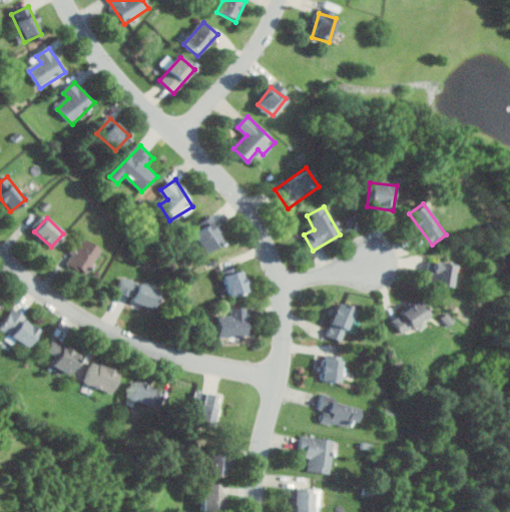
[(205,252),(227,240),(215,219),(193,231),(205,252)]
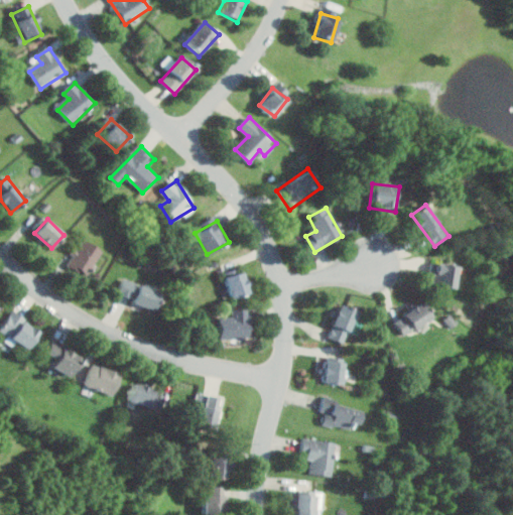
[(104,252),(87,240),(70,265),(88,277),(104,252)]
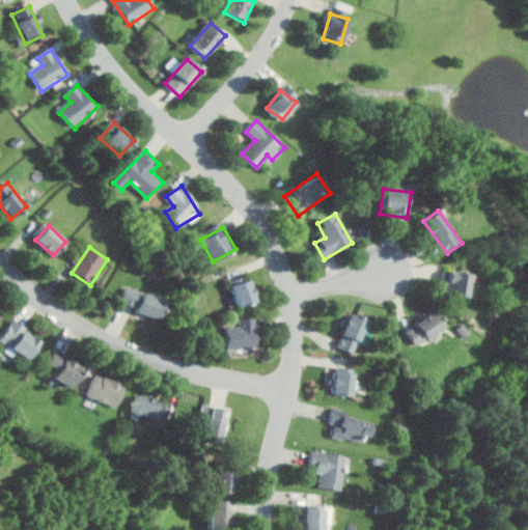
[(446,295),(469,297),(471,273),(447,271),(446,295)]
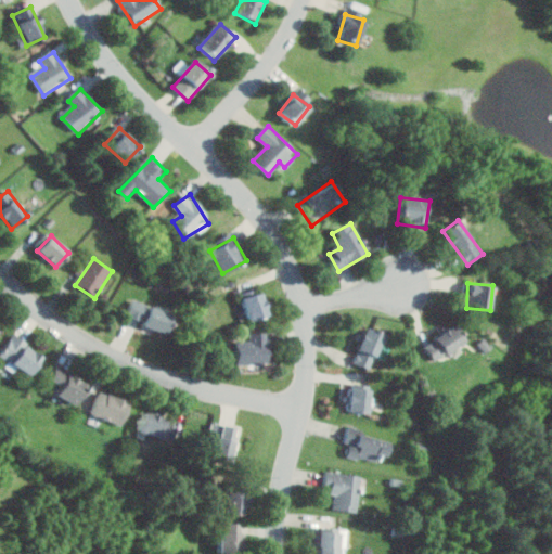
[(268,316),(261,293),(243,297),(249,321),(268,316)]
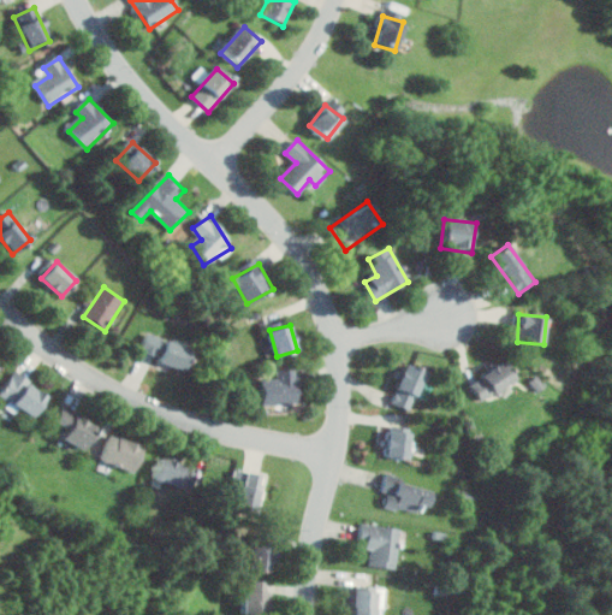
[(156,358),(156,360),(183,371),(191,350),(150,332),(142,352),(156,358)]
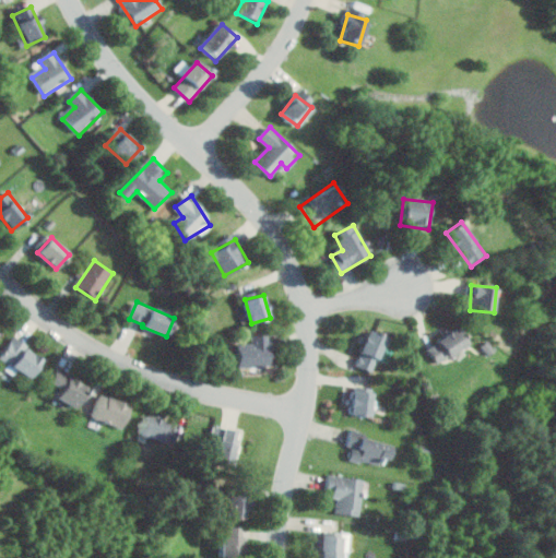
[(469,343),(458,328),(428,348),(439,364),(469,343)]
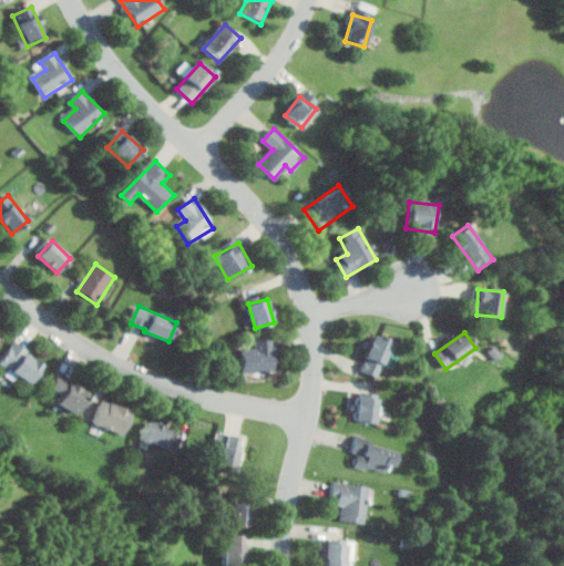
[(379,379),(392,342),(375,336),(360,372),(379,379)]
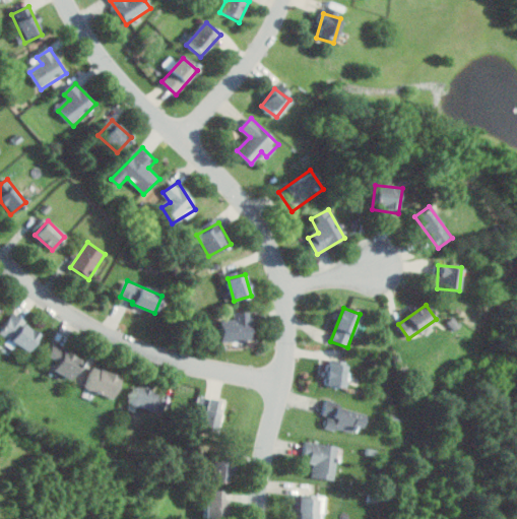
[(236,313),(236,320),(222,320),(222,341),(252,341),(252,313),(236,313)]
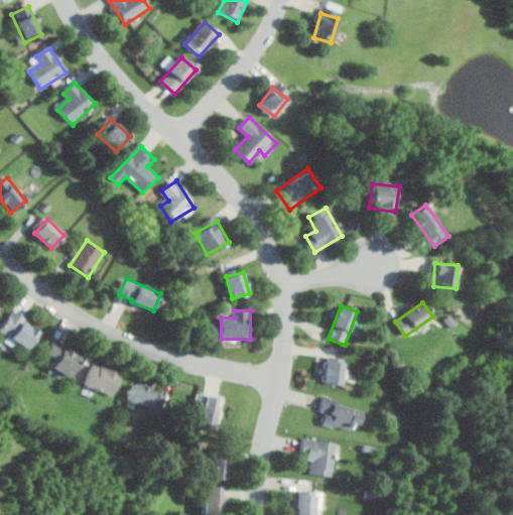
[(0,330),(24,350),(39,332),(14,311),(0,330)]
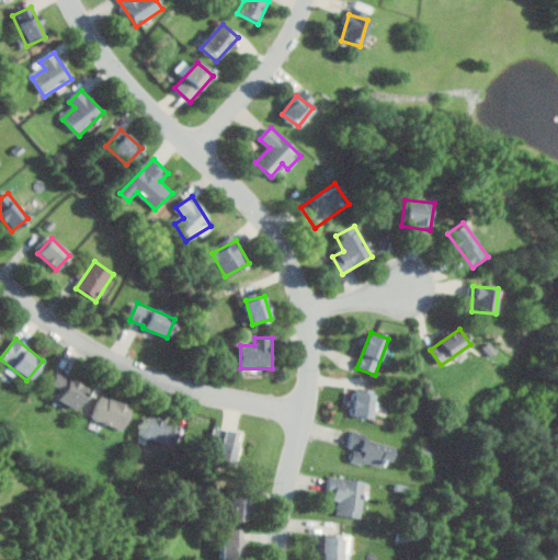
[(71,410),(88,391),(61,368),(47,384),(57,391),(54,395),(71,410)]
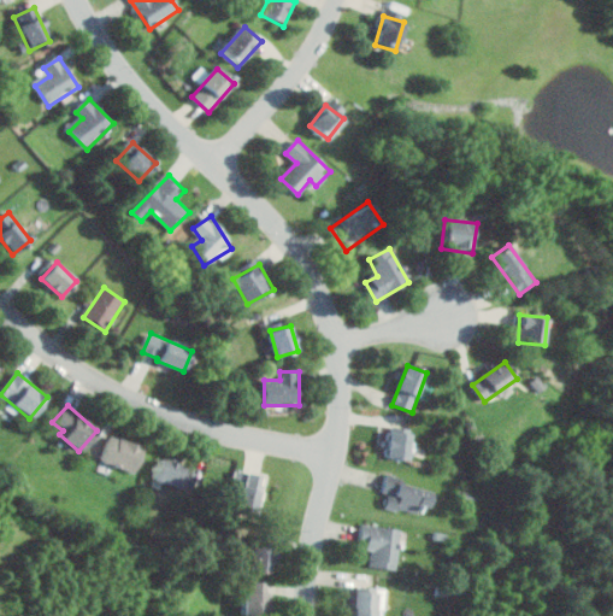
[(410,459),(411,433),(389,432),(388,458),(410,459)]
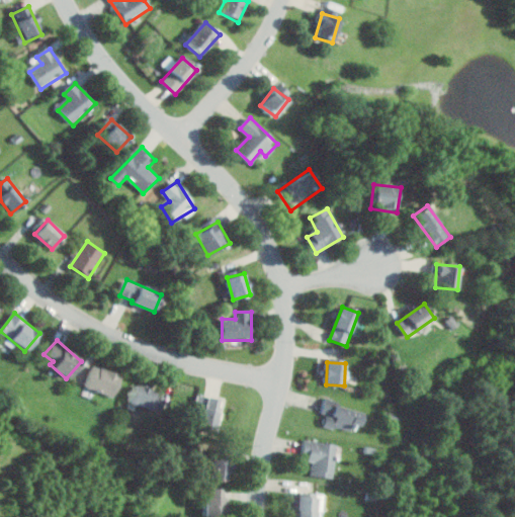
[(123,375),(95,365),(86,388),(114,398),(123,375)]
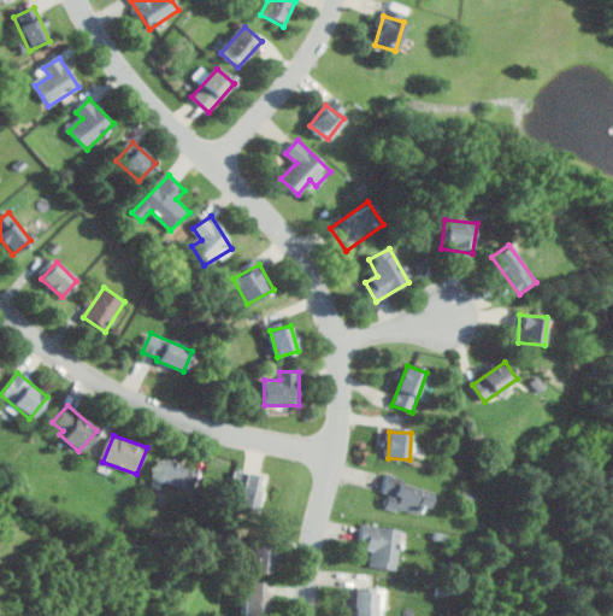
[(193,491),(198,469),(158,459),(153,481),(193,491)]
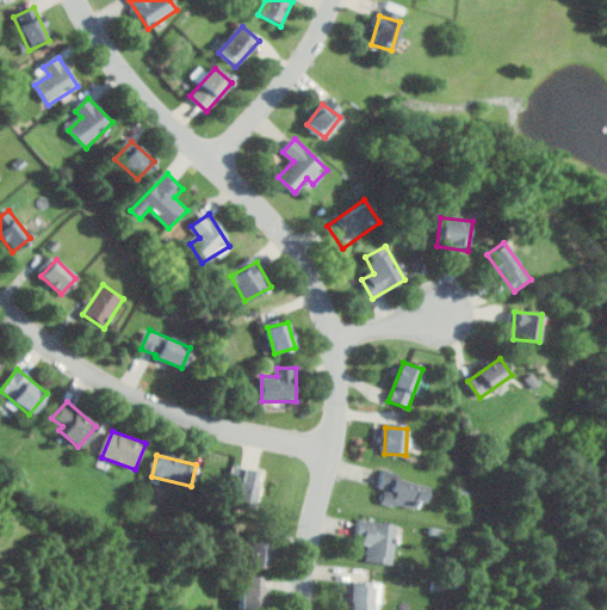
[(260,473),(235,466),(224,503),(251,510),(260,473)]
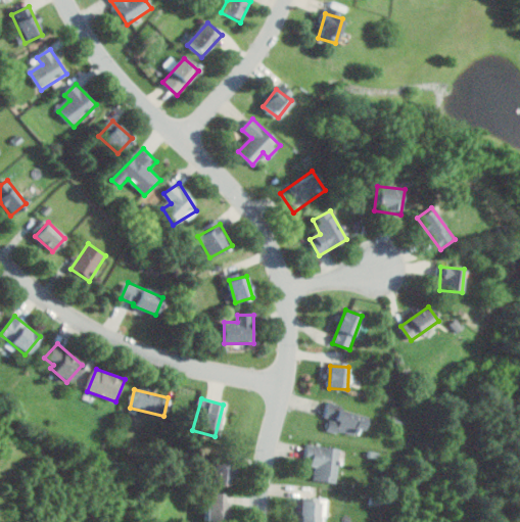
[(363,437),(368,415),(331,406),(326,428),(363,437)]
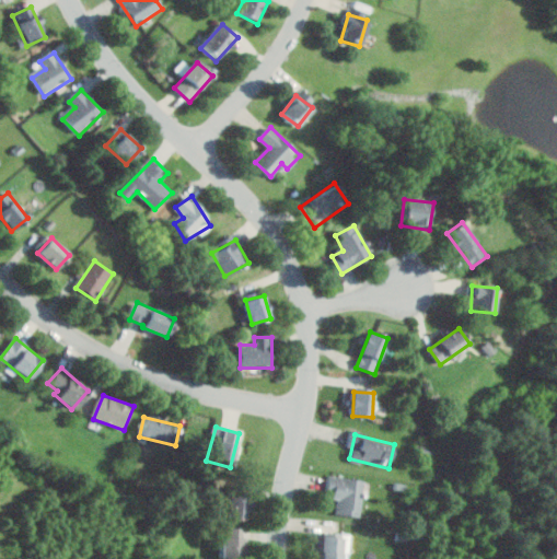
[(337,515),(362,519),(366,481),(331,477),(328,498),(339,499),(337,515)]
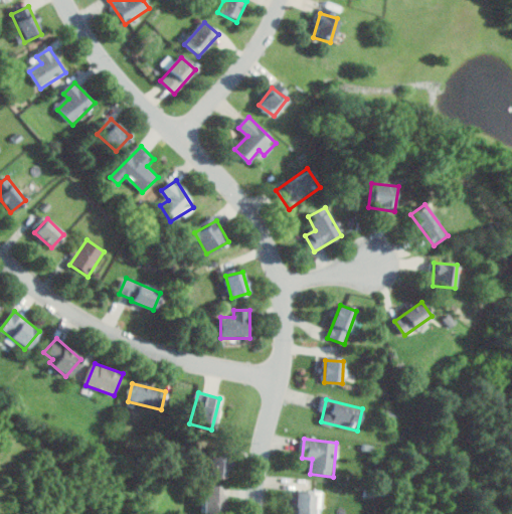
[(218,456),(210,454),(204,476),(223,481),(231,451),(220,448),(218,456)]
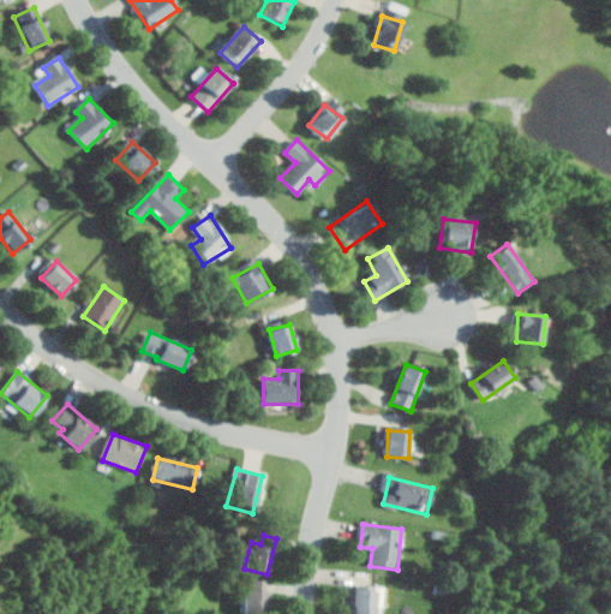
[(267,613),(268,582),(244,580),(243,613),(267,613)]
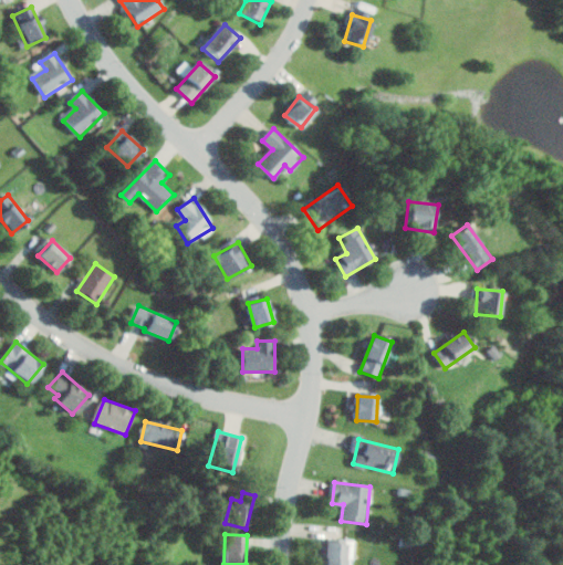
[(346,564),(346,562),(356,562),(356,542),(325,542),(325,564),(346,564)]
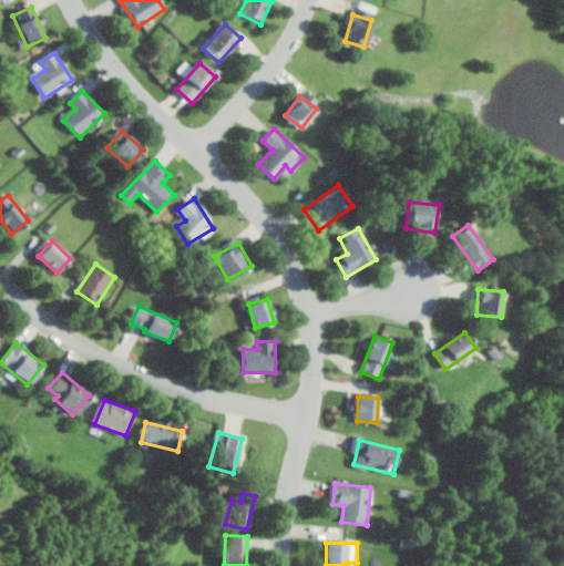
All buildings are outlined.
